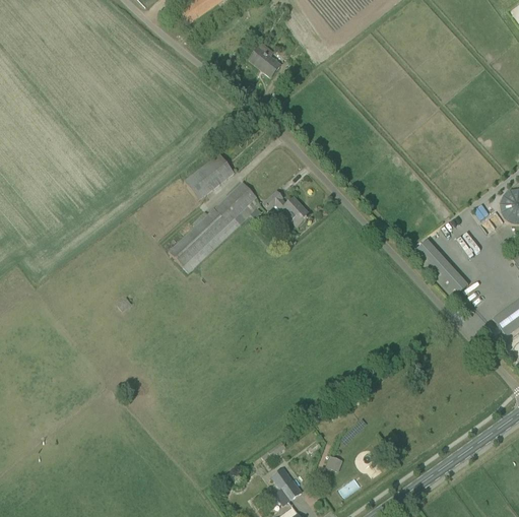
[(194,0),(179,10),(188,23),(221,0),(194,0)]
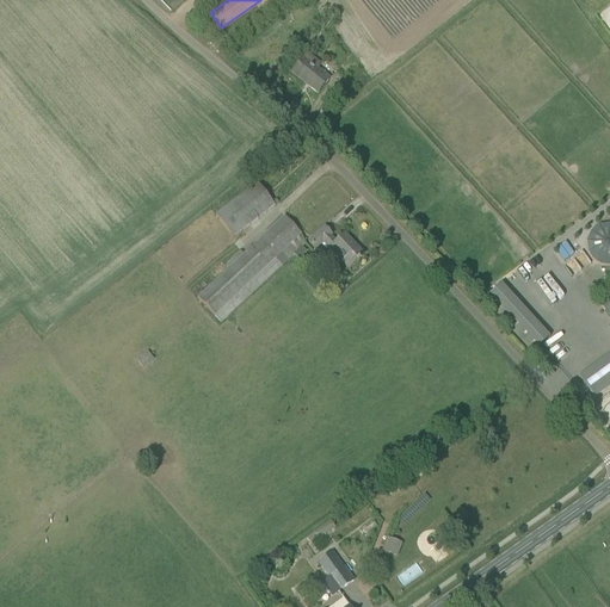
[(309,84),(319,91),(331,76),(318,66),(321,62),(308,51),(293,69),(307,81),(308,79),(312,82),(309,84)]
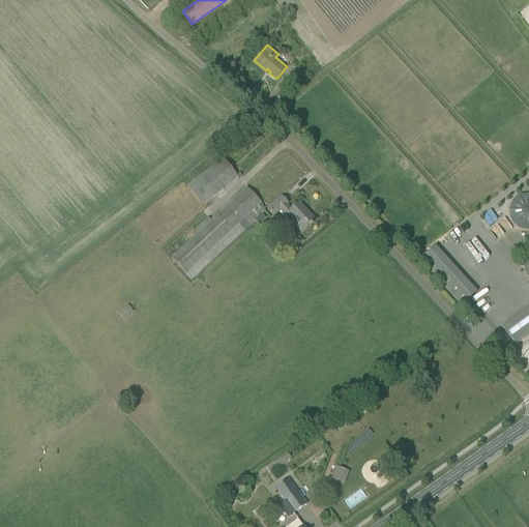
[(225,156),(187,181),(201,202),(239,177),(225,156)]
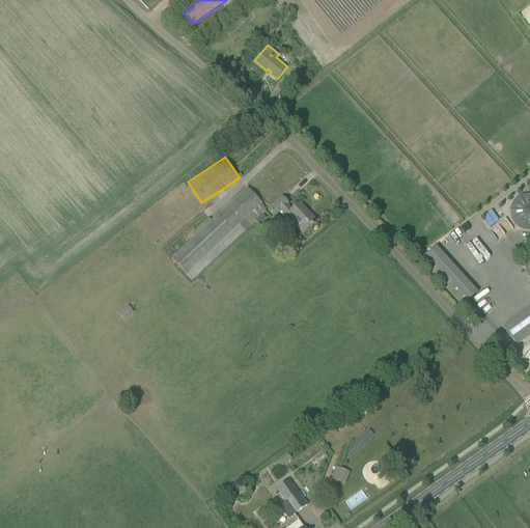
[(248,186),(173,256),(193,278),(246,229),(240,223),(250,214),(255,220),(257,219),(263,213),(266,211),(262,202),(263,201),(248,186)]
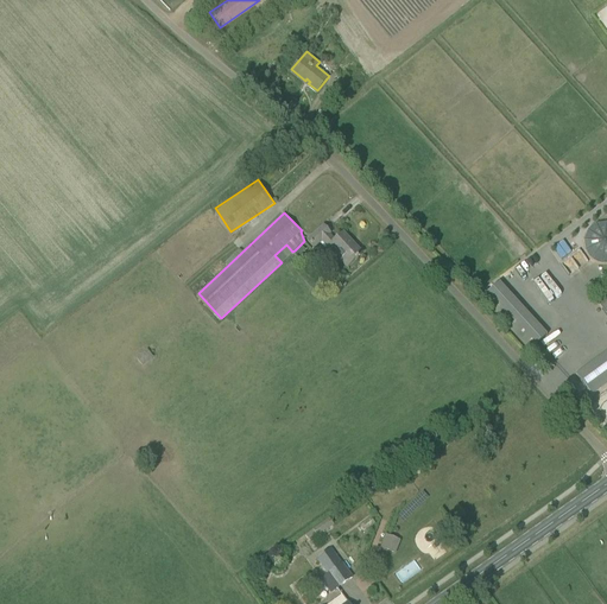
[(606,221),(594,217),(582,252),(606,259),(606,221)]
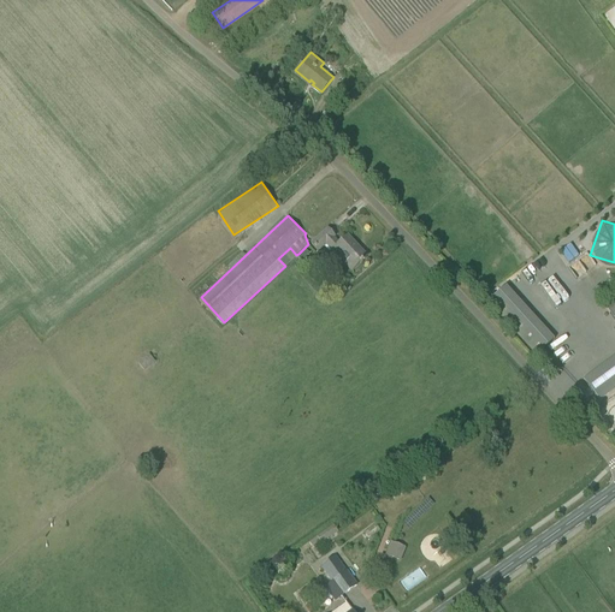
[(335,233),(329,226),(313,242),(319,248),(327,241),(353,268),(361,261),(362,262),(364,260),(362,259),(368,255),(349,233),(339,242),(333,235),(335,233)]
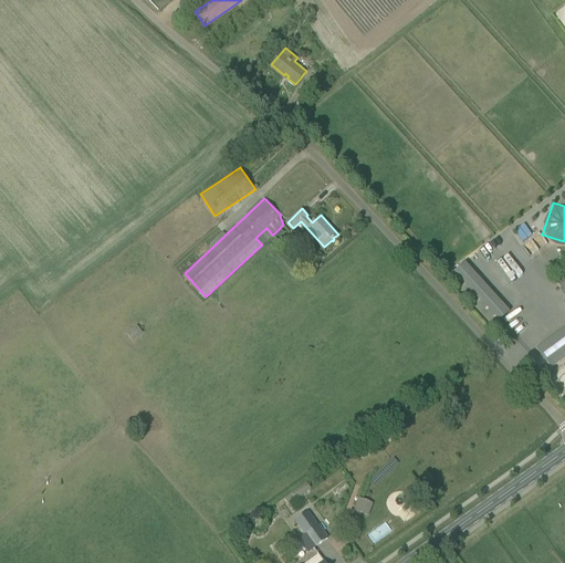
[(447,275),(489,320),(495,313),(500,318),(510,309),(463,260),(447,275)]
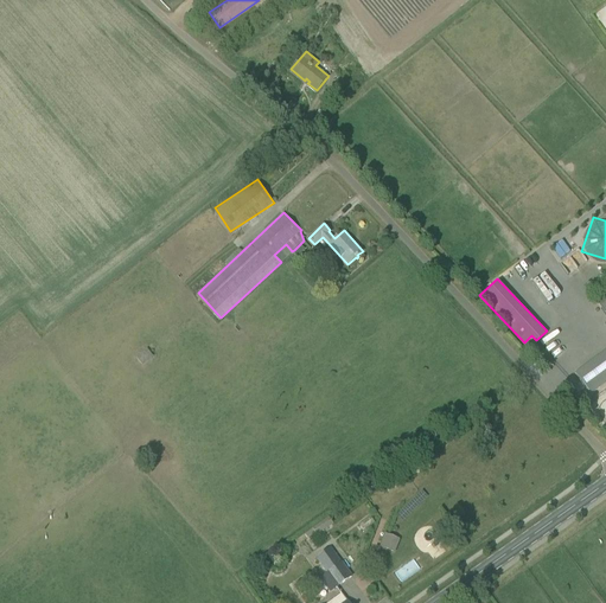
[(605,350),(575,372),(591,392),(605,382),(605,350)]
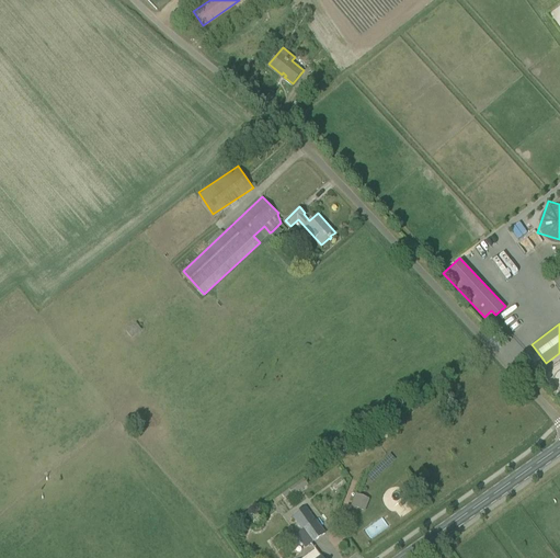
[(467,357),(471,364),(476,361),(471,354),(467,357)]
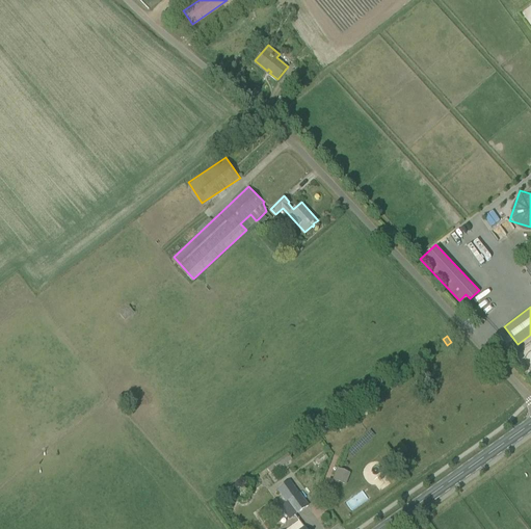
[(339,429),(354,418),(351,414),(336,425),(339,429)]
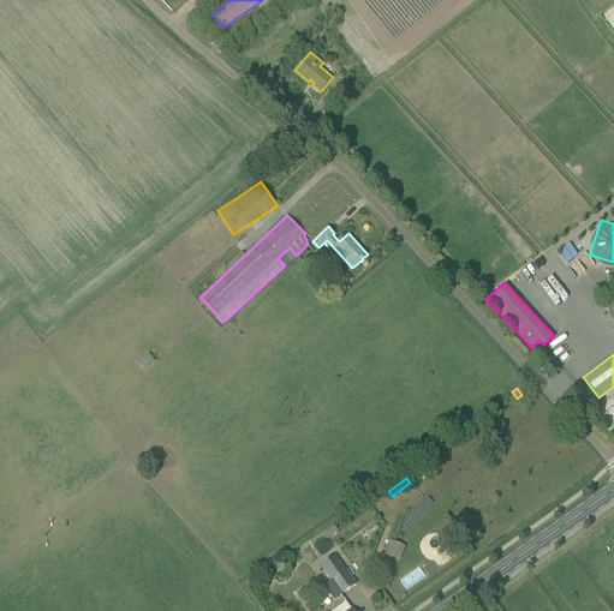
[(321,538),(322,540),(339,528),(334,521),(310,539),(313,544),(321,538)]
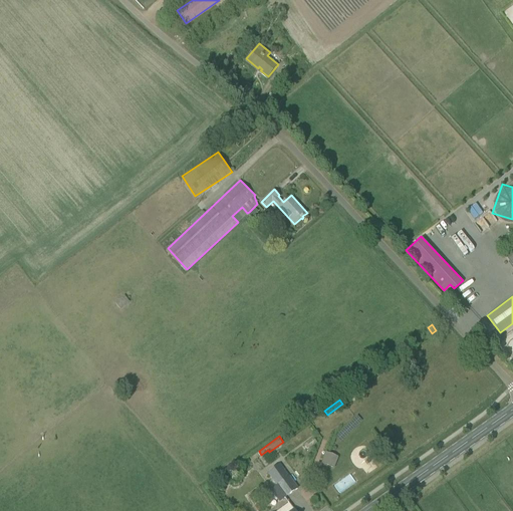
[(322,462),(328,464),(333,453),(326,451),(322,462)]
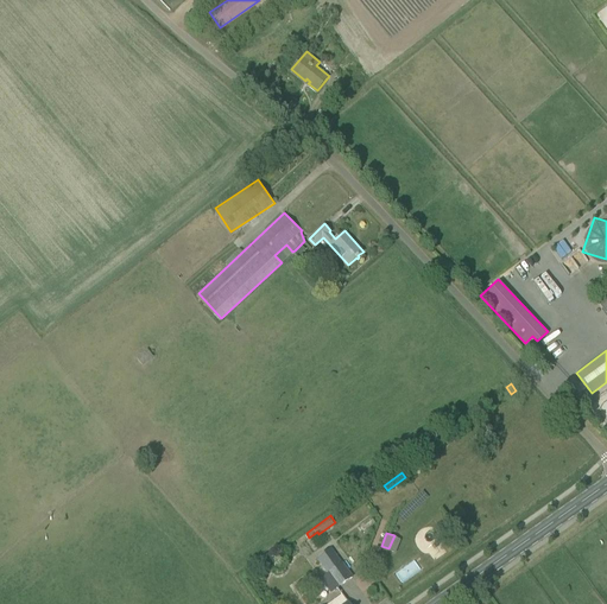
[(353,574),(336,551),(333,546),(317,557),(326,568),(328,572),(339,586),(353,574)]
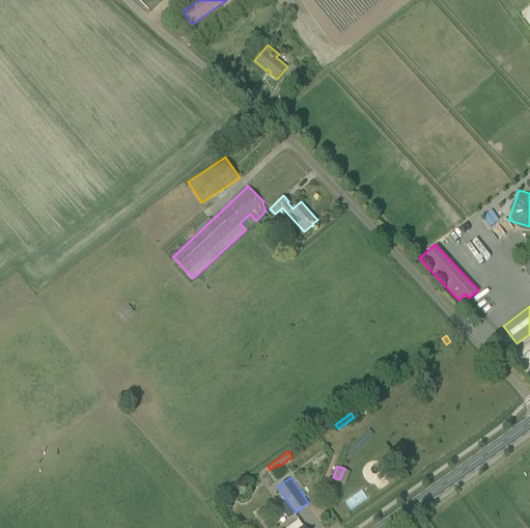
[(283,527),(307,527),(304,524),(300,518),(285,527),(283,527),(284,527),(283,527)]
